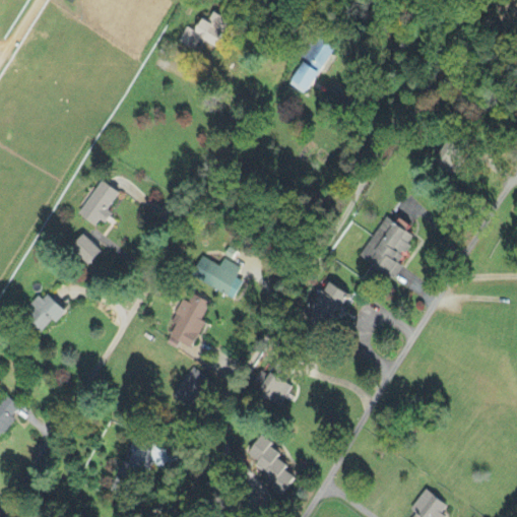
[(230,20),(212,11),(207,20),(202,17),(195,30),(185,25),(177,41),(193,49),(199,38),(215,47),(230,20)]
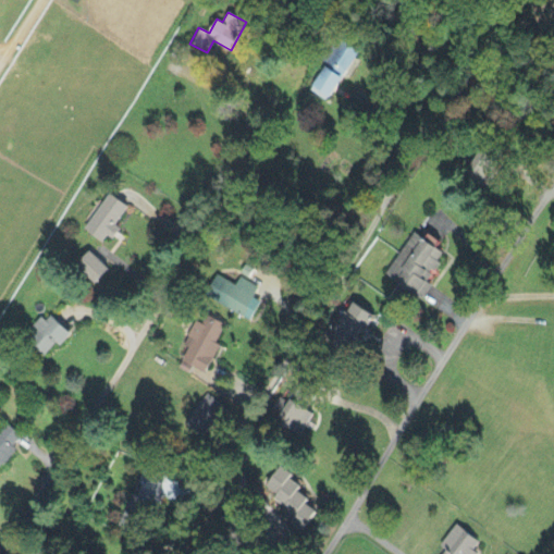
[(343,74),(358,47),(339,36),(323,63),(343,74)]
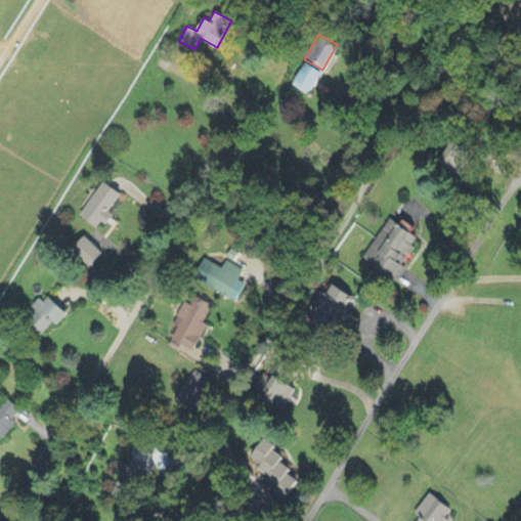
[(320,72),(304,61),(291,84),(307,93),(320,72)]
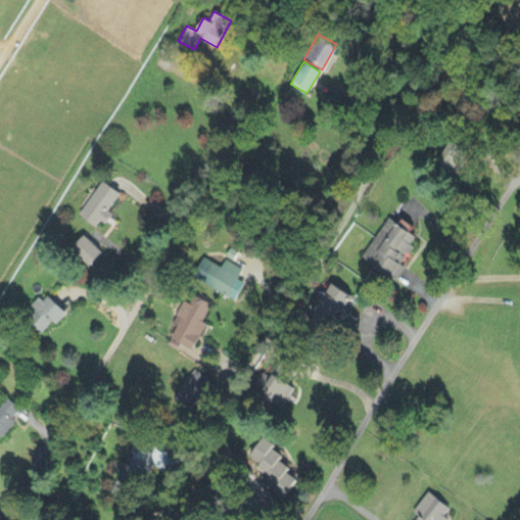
[(111,211),(109,210),(121,193),(102,180),(79,215),(99,229),(111,211)]
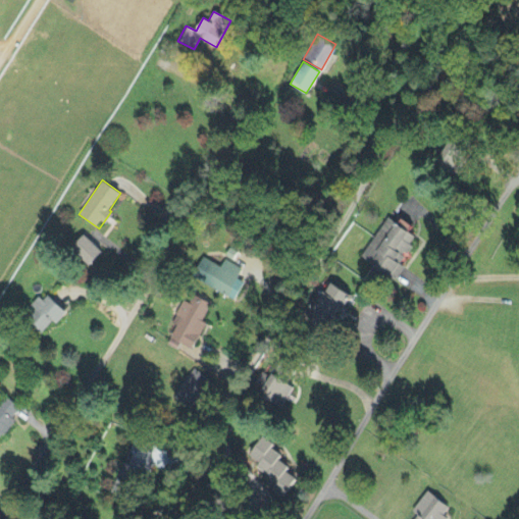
[(392,275),(400,261),(401,261),(416,234),(385,217),(362,259),(392,275)]
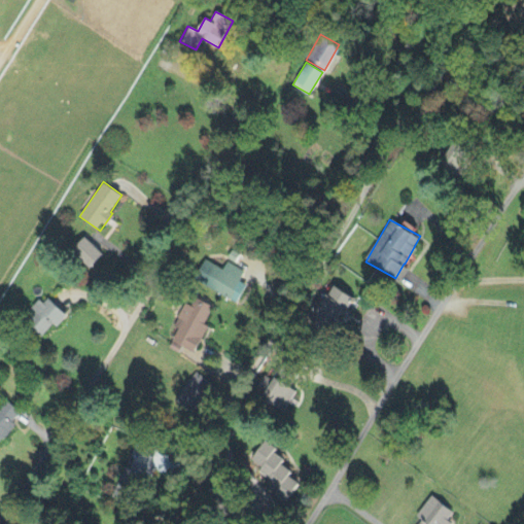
[(246,283),(239,280),(243,273),(209,257),(198,283),(238,302),(246,283)]
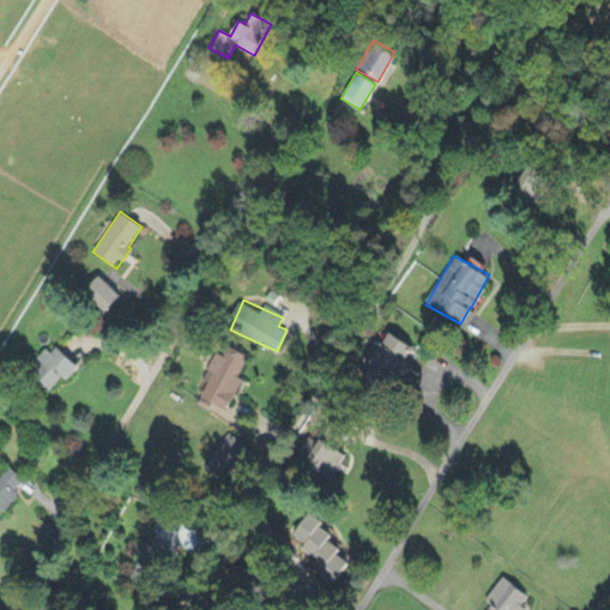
[(415,349),(391,332),(363,372),(386,387),(415,349)]
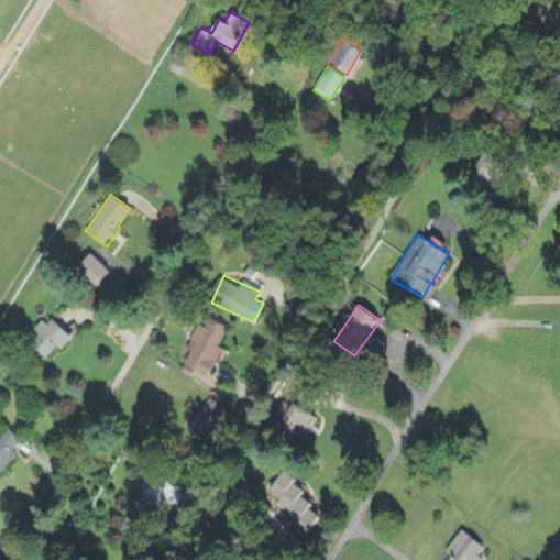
[(62,350),(72,338),(43,315),(24,339),(46,357),(55,344),(62,350)]
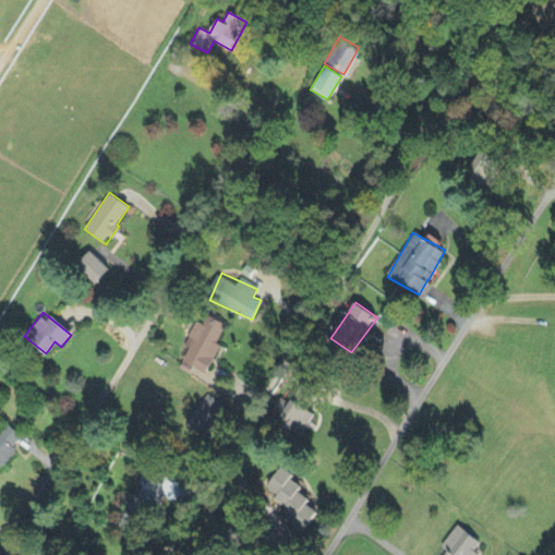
[(225,324),(200,312),(183,345),(189,347),(179,368),(189,373),(192,366),(206,373),(220,345),(216,342),(225,324)]
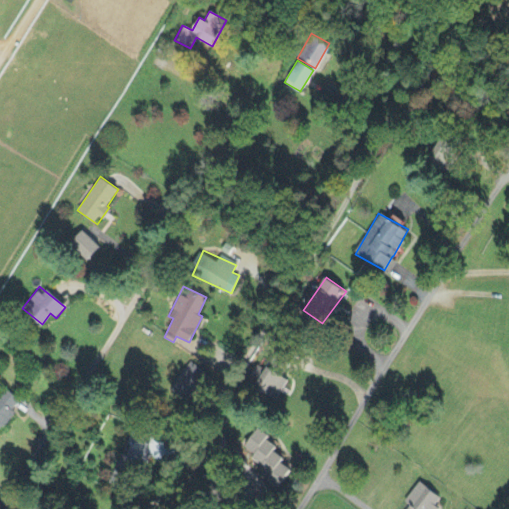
[(205,371),(188,360),(170,389),(186,400),(205,371)]
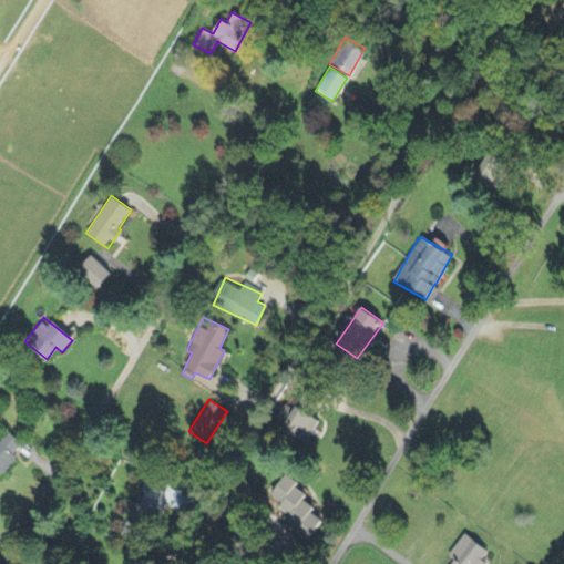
[(320,414),(293,406),(286,431),(313,440),(320,414)]
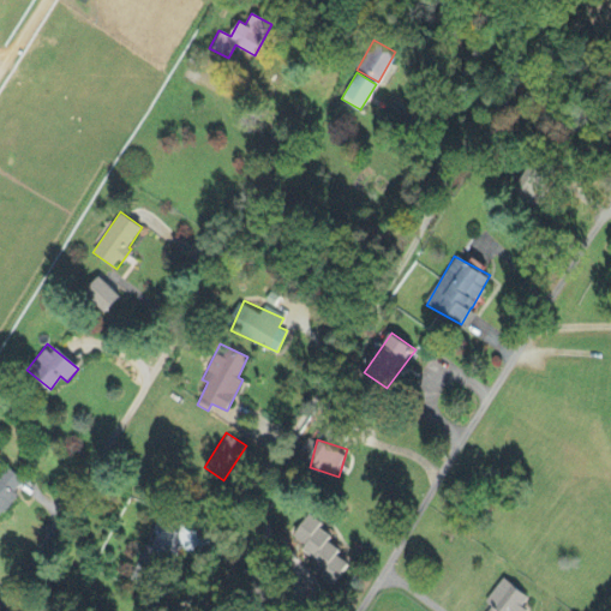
[(24,480),(5,465),(0,471),(0,515),(17,495),(15,492),(24,480)]
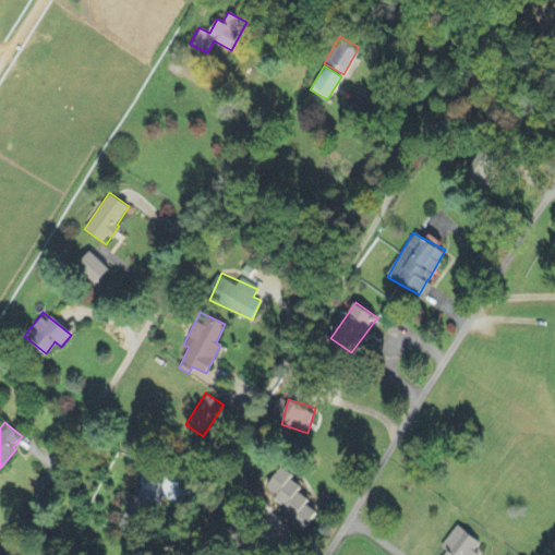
[(136,495),(130,492),(116,527),(142,538),(167,477),(147,469),(136,495)]
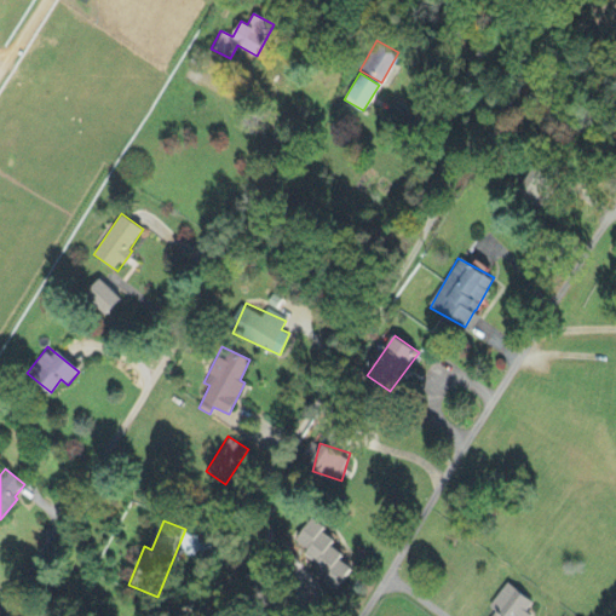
[(489,615),(529,615),(531,614),(527,610),(534,598),(505,580),(489,605),(495,609),(489,615)]
